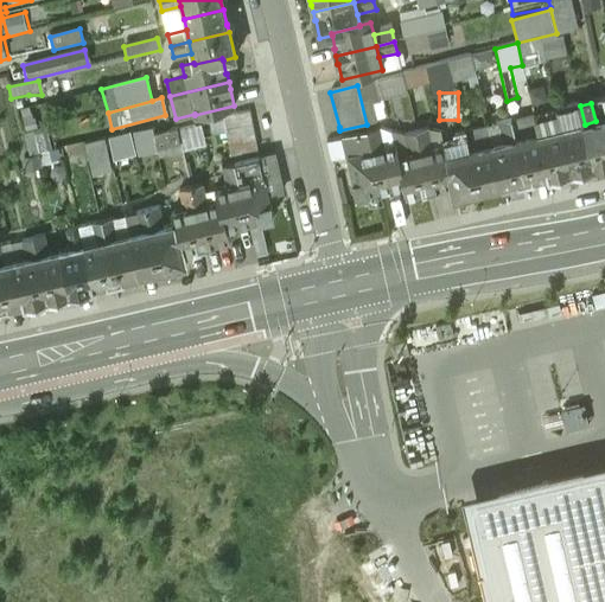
[(580,106),(568,108),(573,127),(585,125),(580,106)]
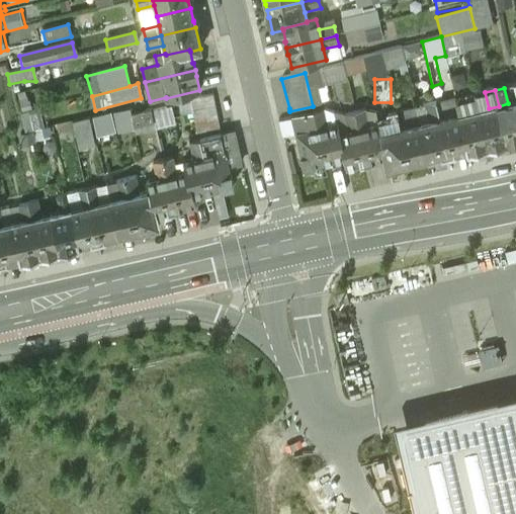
[(23,93),(15,95),(21,114),(18,115),(23,135),(32,132),(44,129),(37,109),(31,111),(28,102),(26,102),(23,93)]
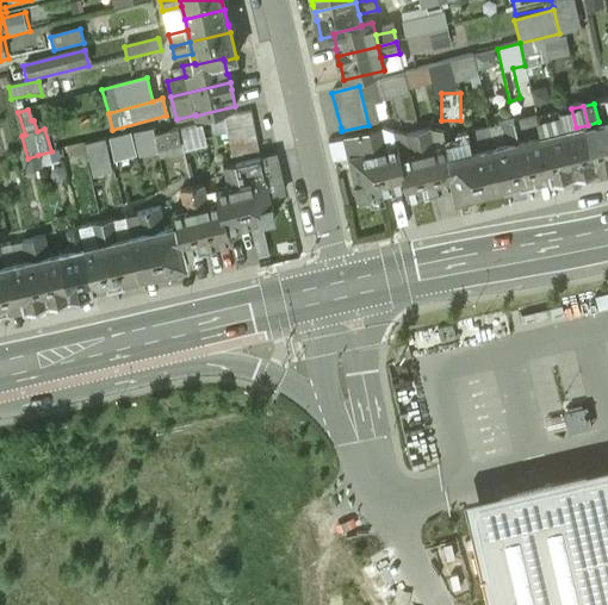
[(249,112),(222,118),(223,120),(225,133),(230,156),(258,150),(249,112)]
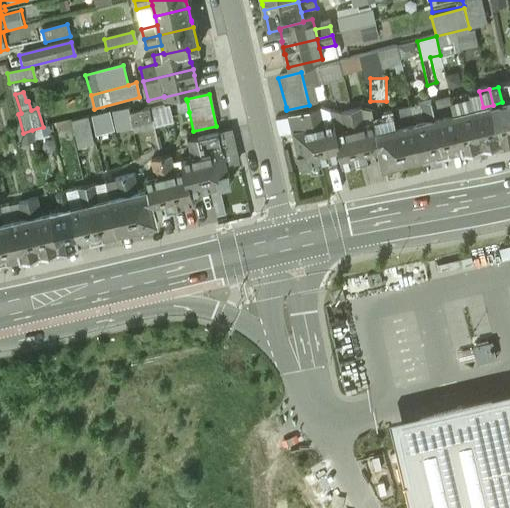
[(461,95),(451,97),(455,114),(465,111),(461,95)]
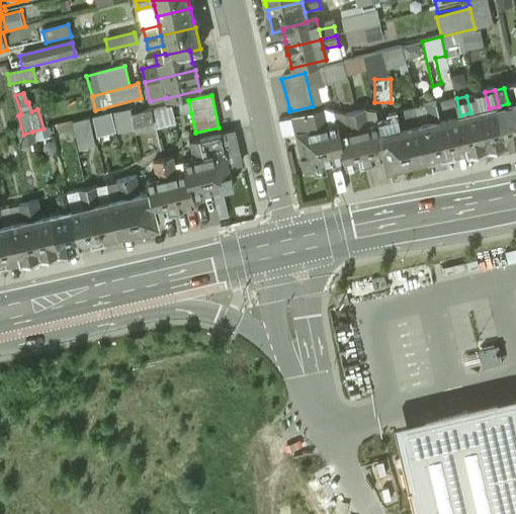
[(446,101),(436,103),(440,120),(450,117),(446,101)]
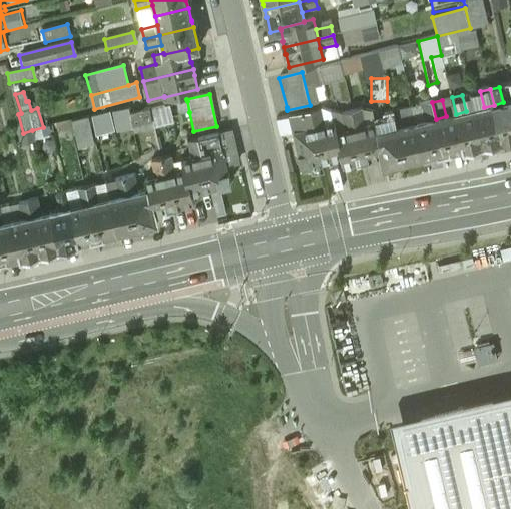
[(510,100),(503,102),(494,105),(503,140),(510,138),(510,100)]
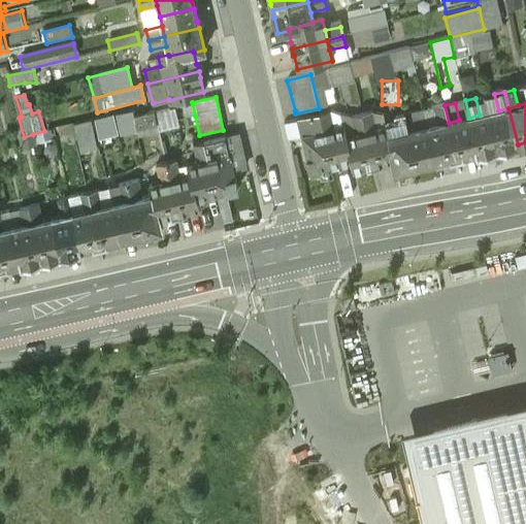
[(193,104),(182,107),(184,119),(195,116),(193,104)]
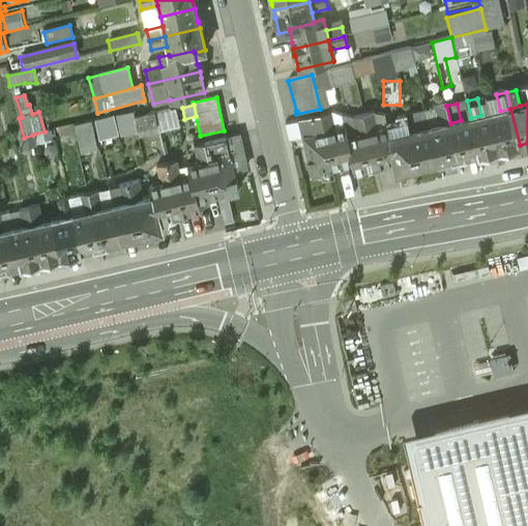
[(450,123),(446,106),(437,108),(441,125),(450,123)]
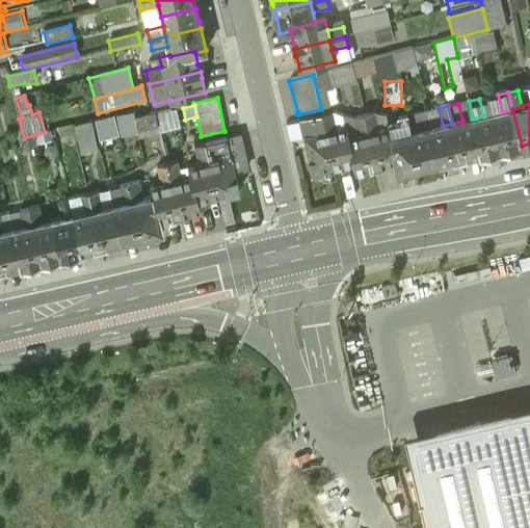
[(502,111),(494,113),(502,151),(522,146),(512,109),(502,111)]
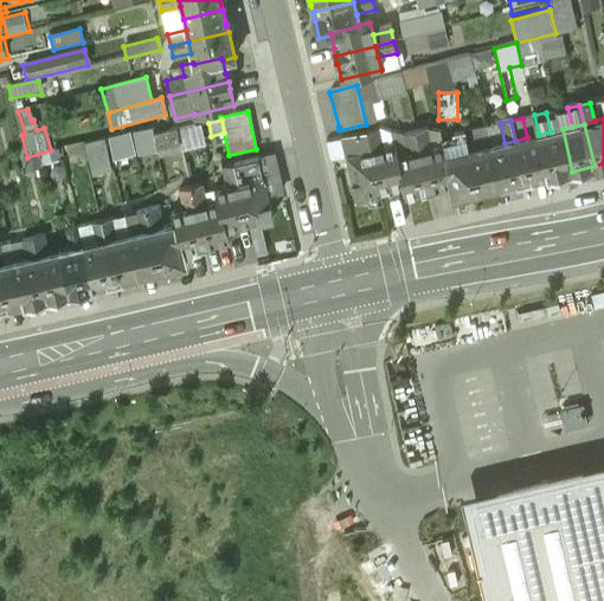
[(200,125),(175,129),(180,152),(205,147),(200,125)]
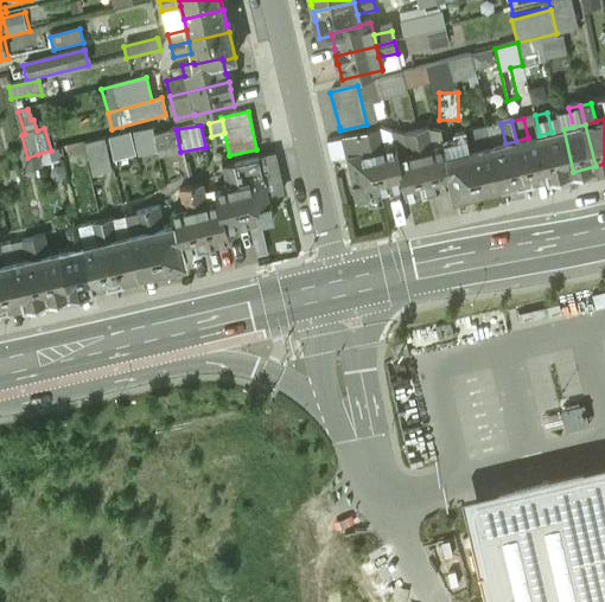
[(380,128),(368,130),(373,151),(383,148),(380,128)]
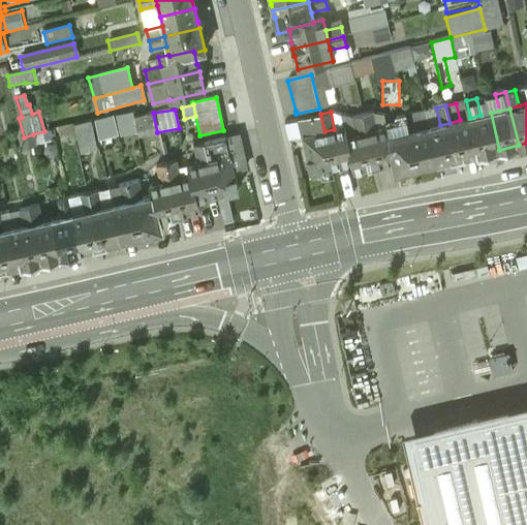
[(131,113),(115,117),(119,136),(135,132),(132,117),(131,113)]
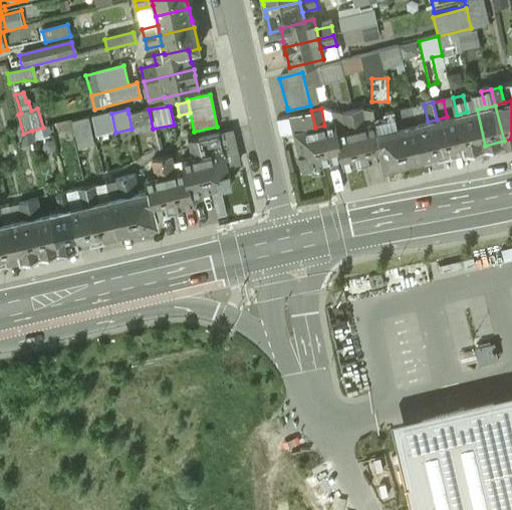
[(149,109),(129,113),(132,129),(134,135),(153,131),(153,129),(149,109)]
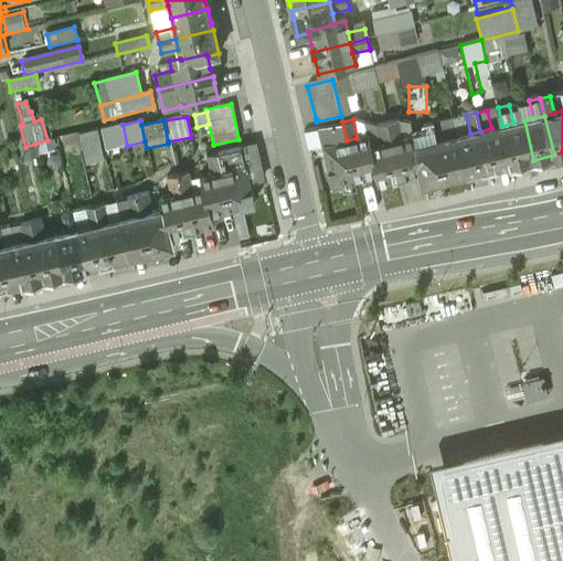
[(399,120),(388,124),(392,140),(402,138),(399,120)]
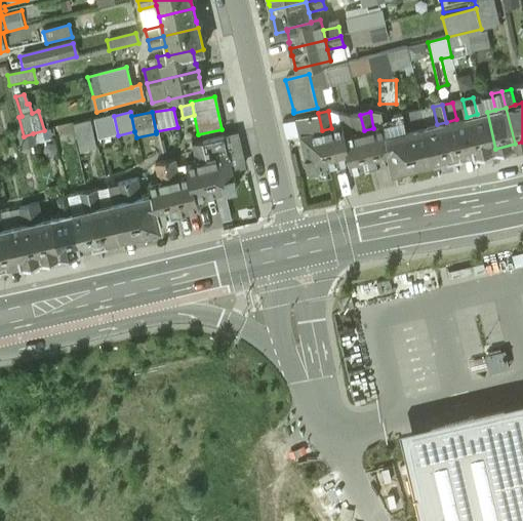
[(412,112),(402,115),(406,131),(416,129),(412,112)]
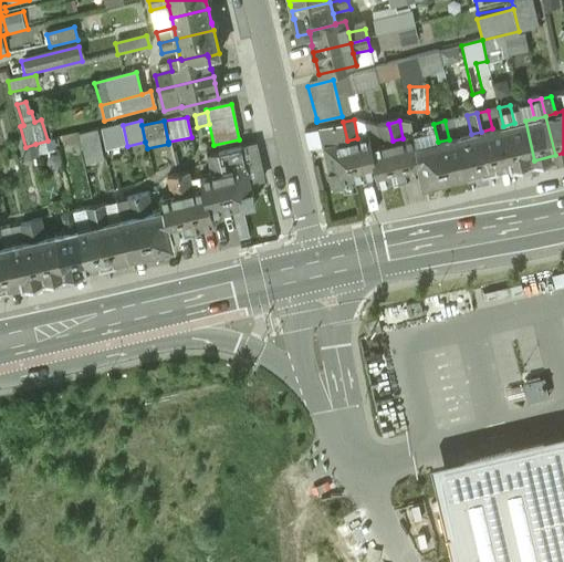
[(514,123),(503,126),(512,163),(510,164),(511,166),(534,160),(525,121),(514,123)]
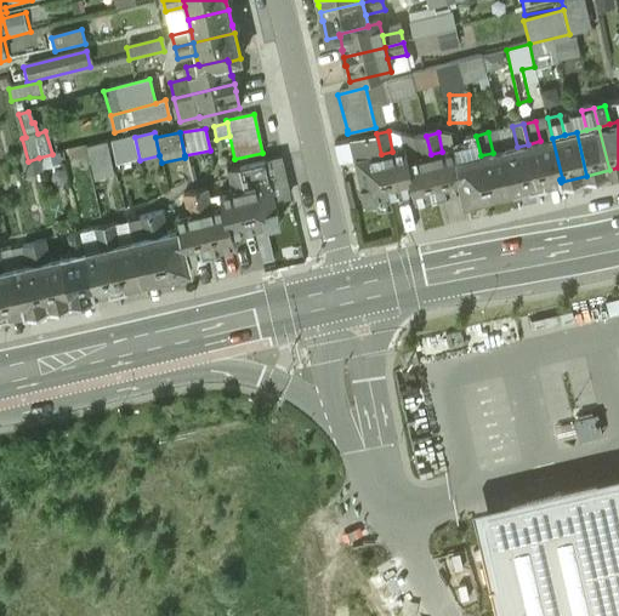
[(376,133),(365,137),(370,157),(381,154),(376,133)]
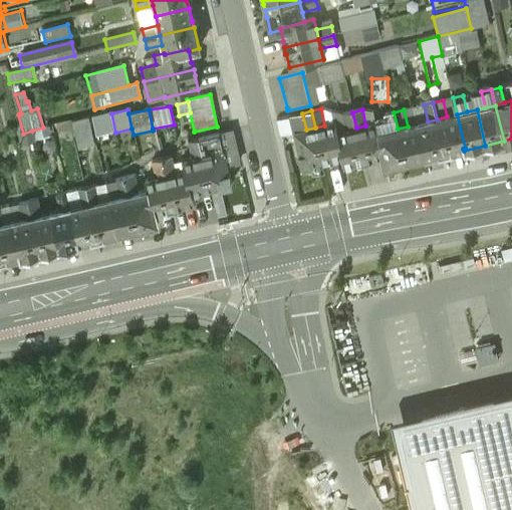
[(108,112),(90,117),(95,137),(113,132),(108,112)]
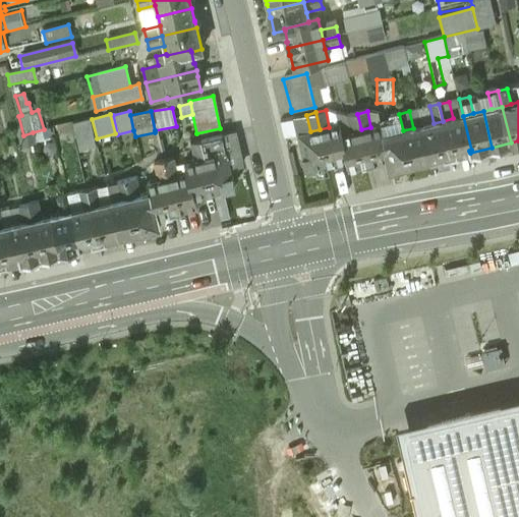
[(361,129),(357,114),(347,116),(351,132),(361,129)]
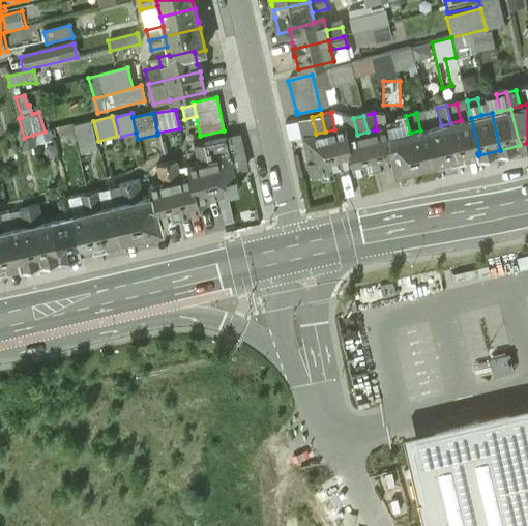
[(406,116),(397,118),(401,135),(410,133),(406,116)]
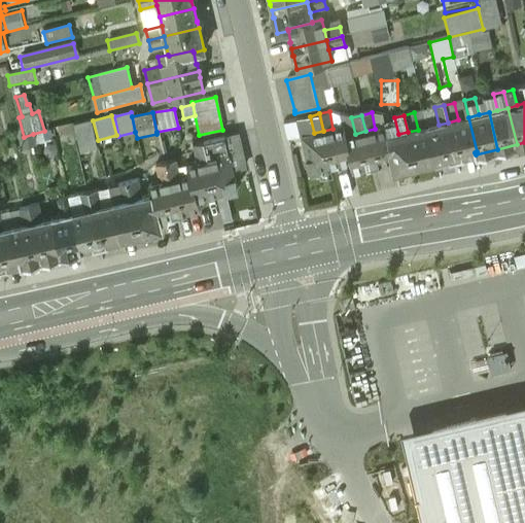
[(458,119),(448,123),(456,158),(463,155),(462,154),(475,152),(477,151),(468,117),(458,119)]
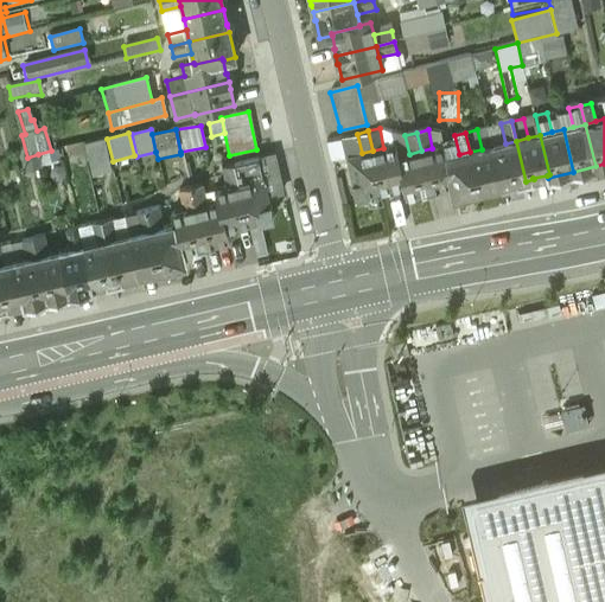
[(102,140),(83,145),(91,178),(112,173),(102,140)]
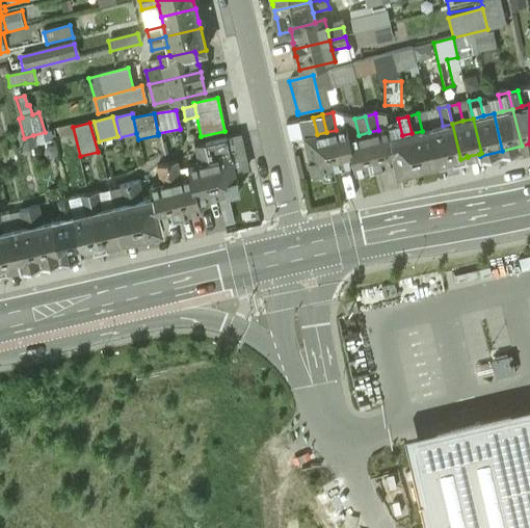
[(443,126),(432,128),(441,163),(454,160),(454,161),(460,159),(452,124),(443,126)]
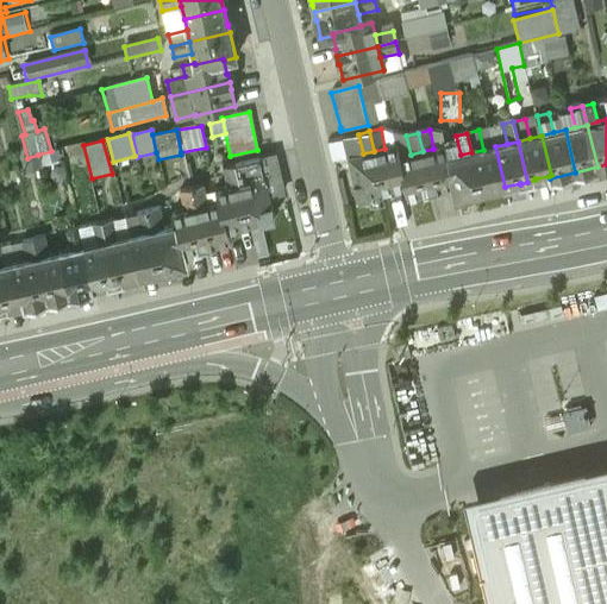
[(80,145),(62,151),(69,174),(87,168),(80,145)]
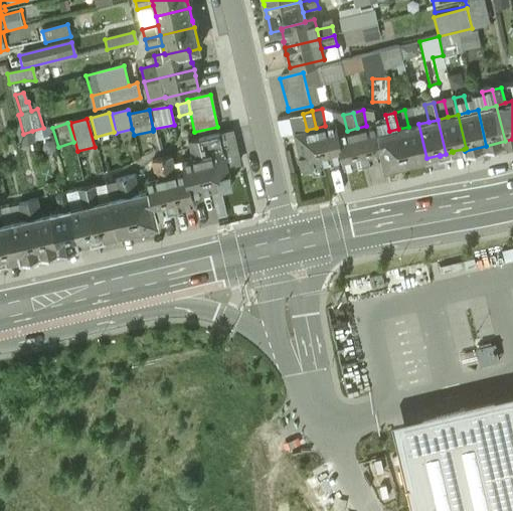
[(325,126),(316,128),(324,162),(330,160),(342,157),(343,157),(338,133),(336,123),(325,126)]
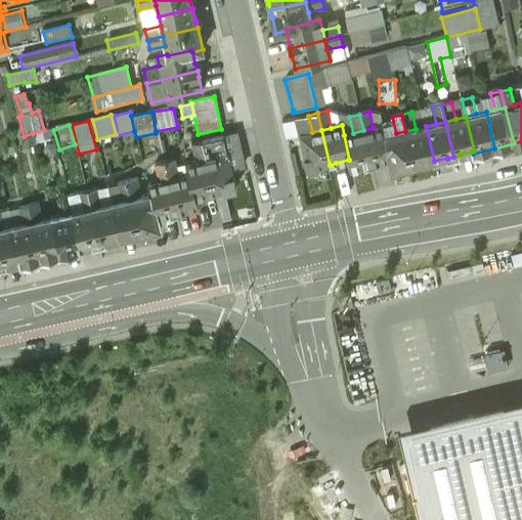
[(373,128),(363,130),(372,165),(379,164),(379,163),(390,161),(391,160),(386,136),(387,135),(385,125),(373,128)]
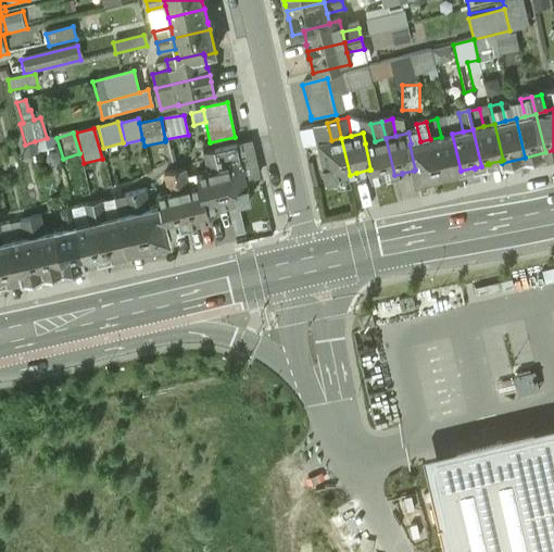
[(441,137),(430,139),(439,176),(448,175),(447,174),(461,171),(452,134),(441,137)]
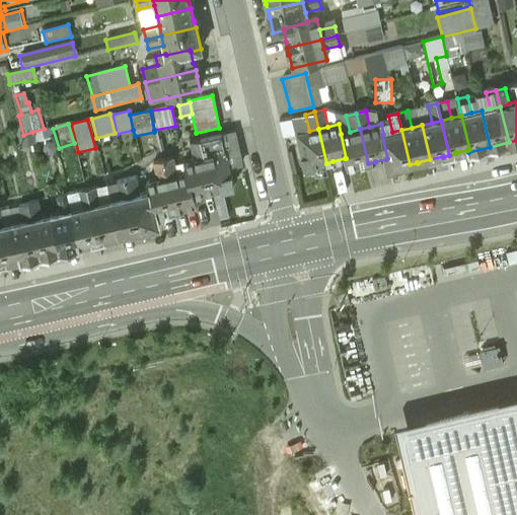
[(32,132),(35,143),(51,140),(49,129),(32,132)]
